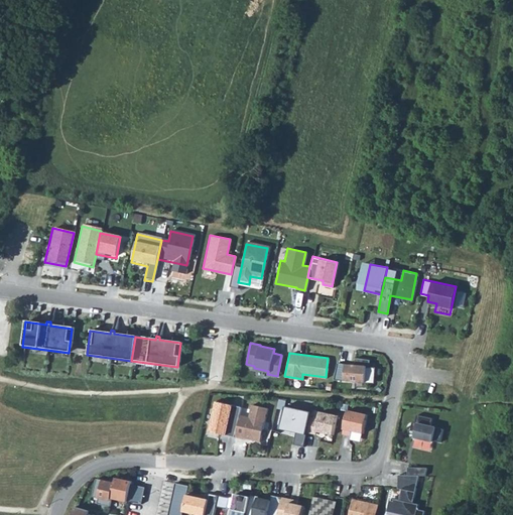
[(345,363),(337,362),(333,379),(365,381),(366,366),(369,366),(369,359),(355,357),(354,364),(345,363)]
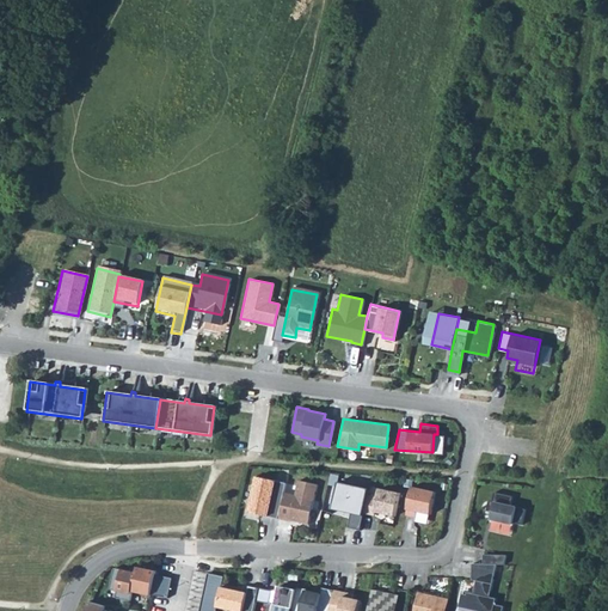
[(286,482),(253,476),(251,489),(253,489),(251,499),(249,499),(246,512),(277,518),(283,492),(286,482)]
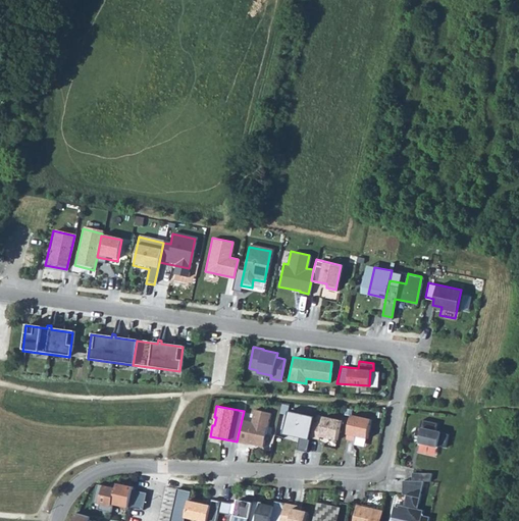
[(251,421),(242,419),(237,441),(247,444),(247,443),(262,447),(269,412),(254,409),(251,421)]
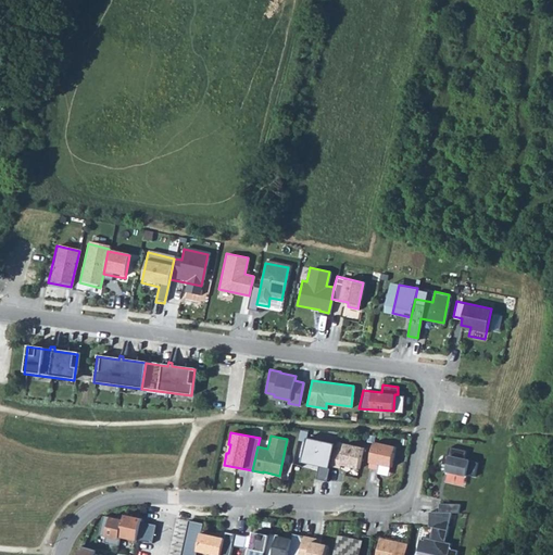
[(329,465),(332,450),(334,446),(305,441),(299,472),(308,475),(310,466),(328,469),(329,465)]
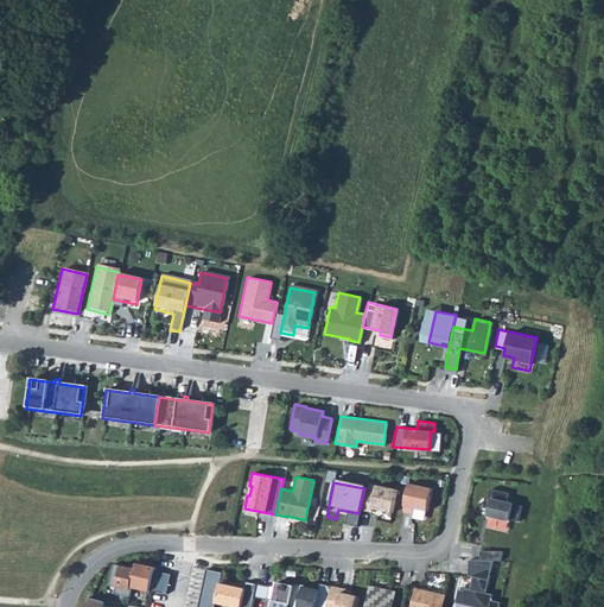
[(432,487),(408,482),(402,511),(412,513),(413,507),(427,510),(432,487)]
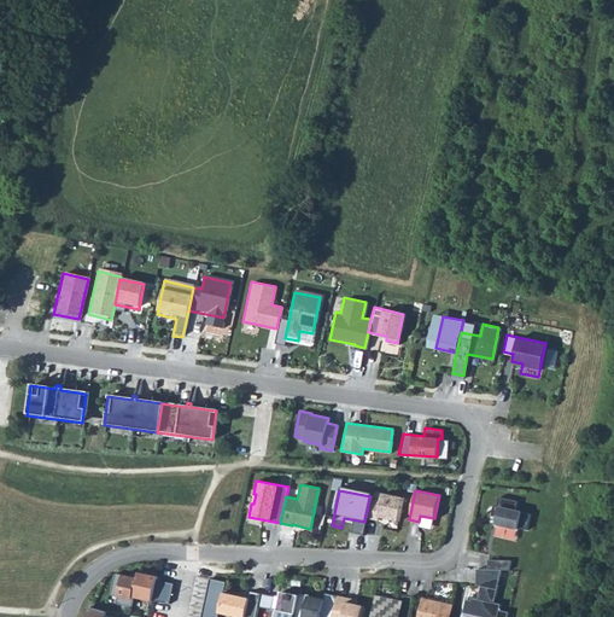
[(403,496),(382,493),(380,502),(369,500),(366,517),(376,519),(378,516),(398,521),(403,496)]
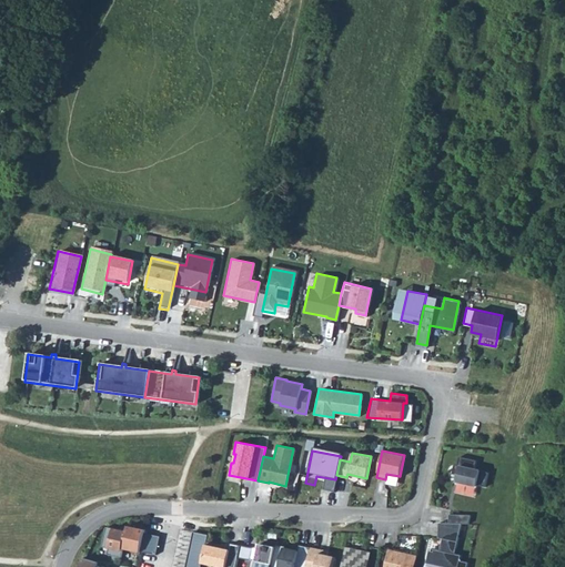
[(476,459),(458,455),(456,464),(454,464),(452,473),(457,474),(455,481),(476,485),(477,484),(484,485),(487,472),(474,468),(476,459)]
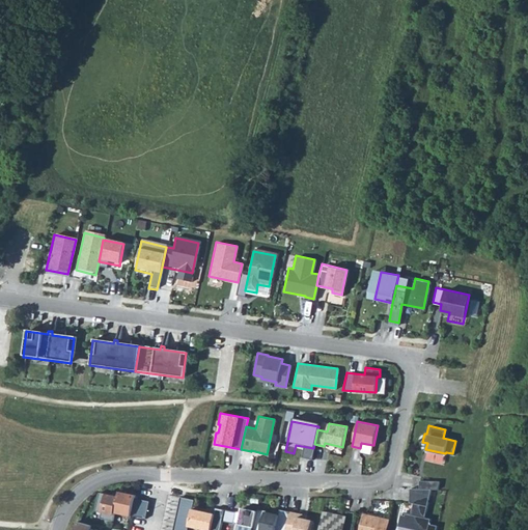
[(440,480),(420,480),(419,487),(432,489),(438,489),(440,480)]
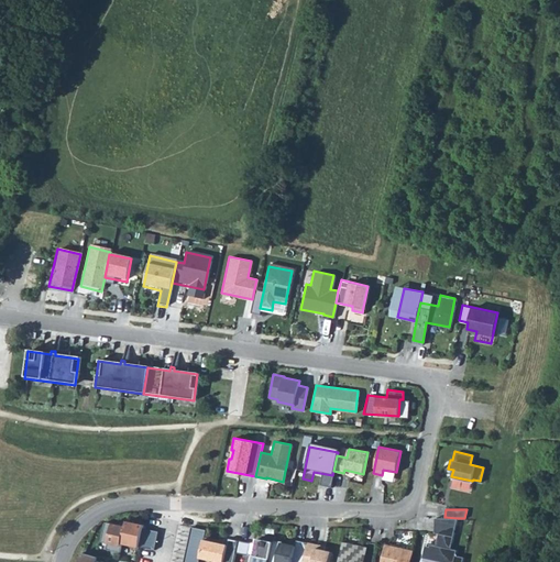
[(445,517),(435,517),(434,532),(438,533),(436,544),(430,543),(429,546),(426,544),(423,558),(424,558),(440,561),(461,561),(463,557),(456,554),(457,549),(451,548),(458,518),(445,517)]
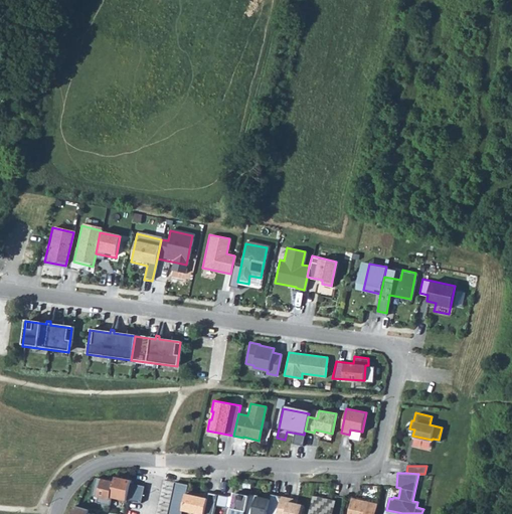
[(113,482),(95,478),(91,496),(97,498),(96,503),(108,506),(113,482)]
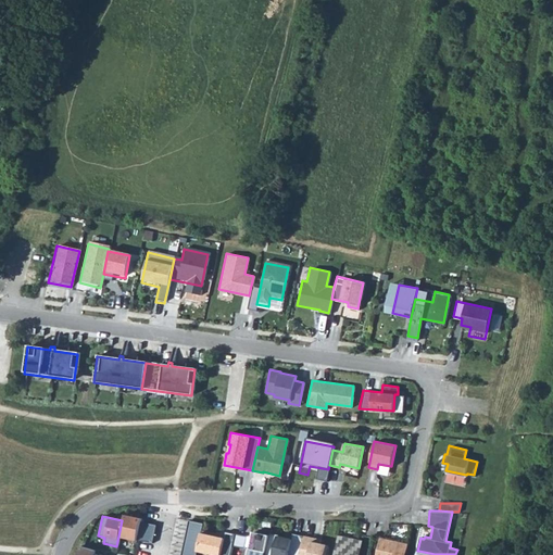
[(202,524),(188,520),(179,554),(196,554),(197,551),(201,530),(202,524)]
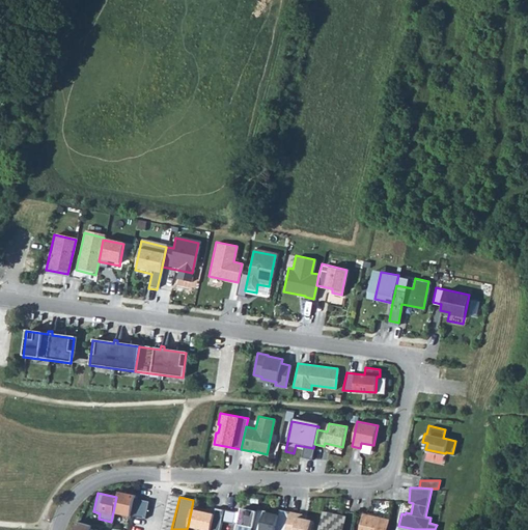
[(148,502),(134,499),(130,515),(144,519),(148,502)]
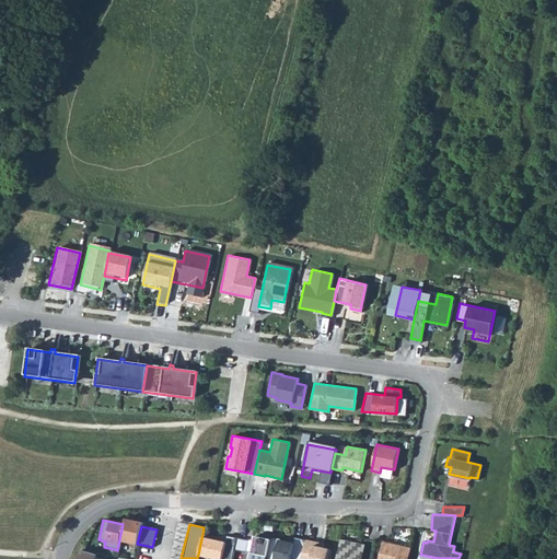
[(219,537),(202,534),(198,555),(212,558),(231,558),(236,537),(227,535),(225,543),(218,540),(219,537)]
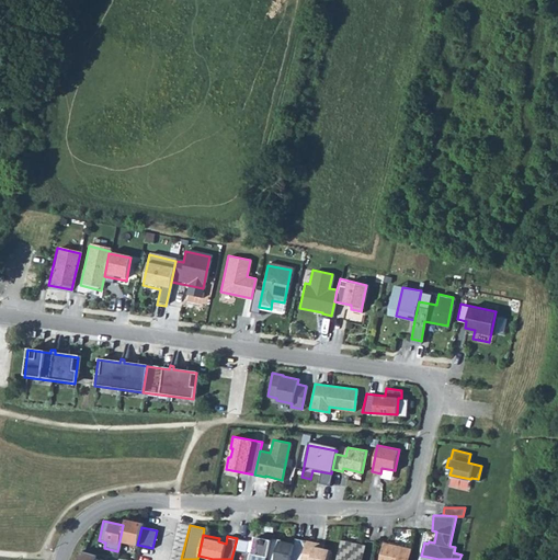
[(300,559),(306,540),(295,538),(294,544),(281,541),(282,539),(271,537),(271,539),(254,536),(249,559),(300,559)]
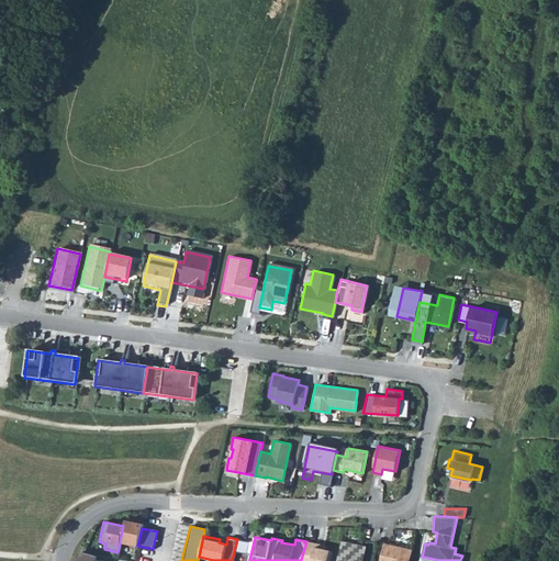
[(362,560),(367,545),(342,539),(336,560),(362,560)]
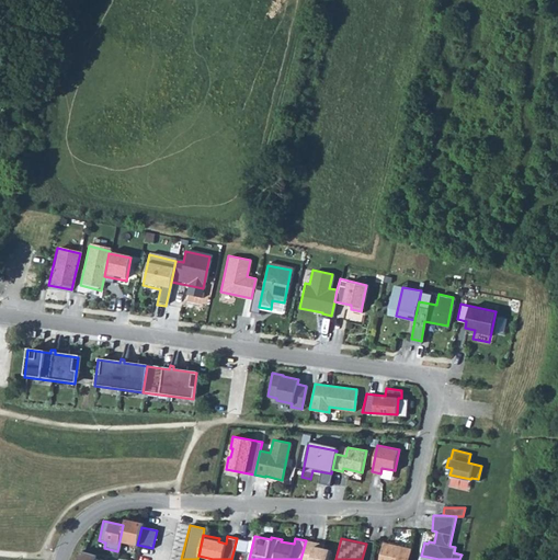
[(323,544),(306,540),(300,559),(327,559),(330,549),(322,548),(323,544)]
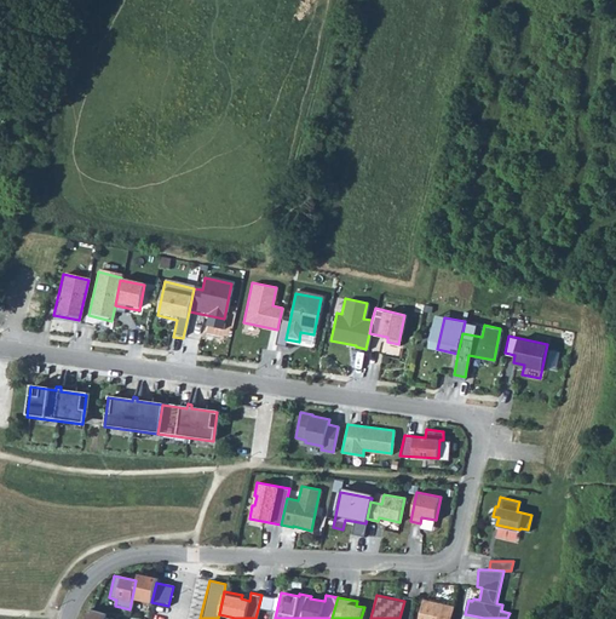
[(450,618),(455,606),(422,599),(418,618),(450,618)]
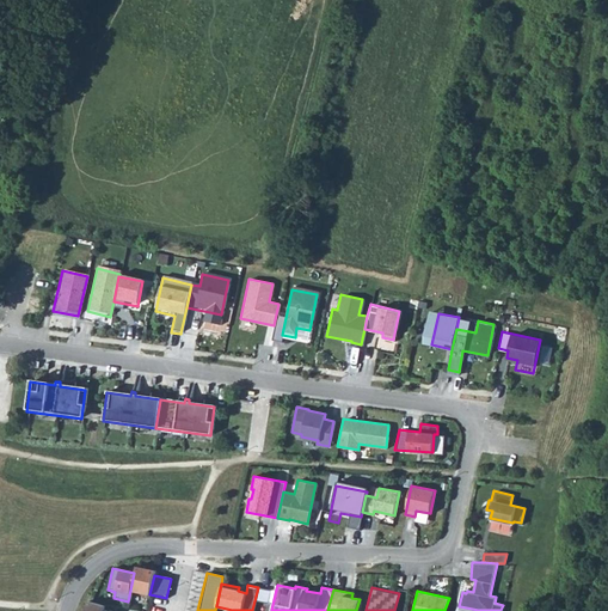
All buildings are outlined.
